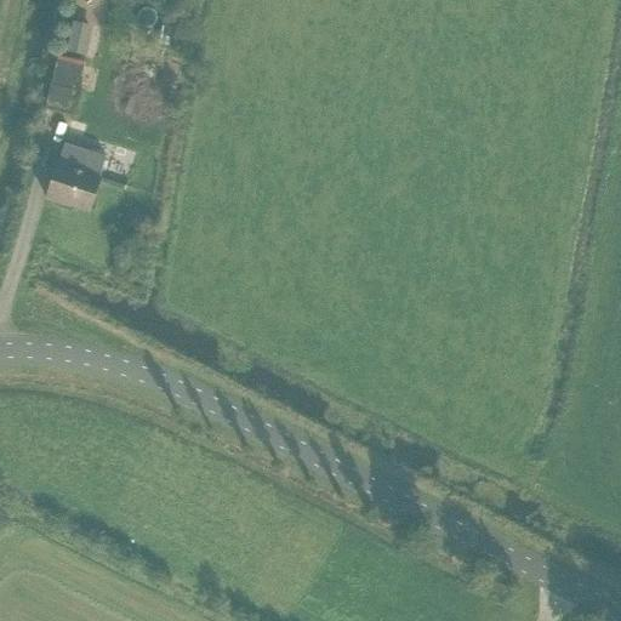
[(175,44),(178,26),(164,23),(161,41),(175,44)]
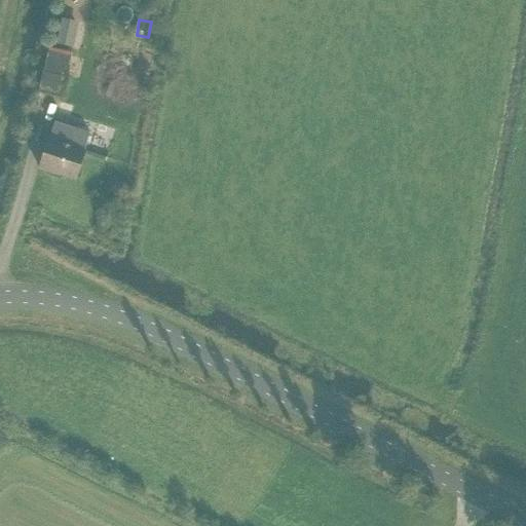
[(81,24),(64,21),(59,45),(76,48),(81,24)]
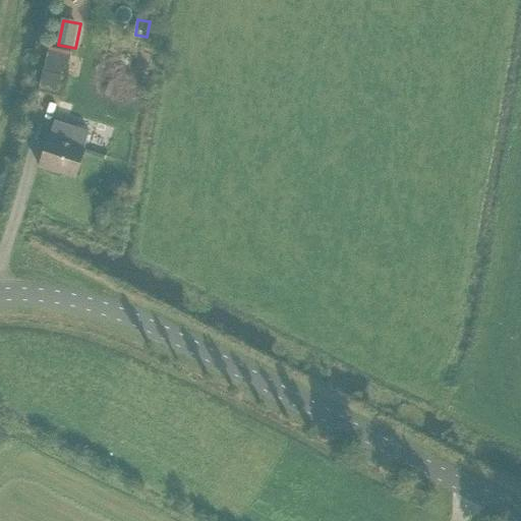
[(133,121),(150,56),(124,49),(108,115),(133,121)]
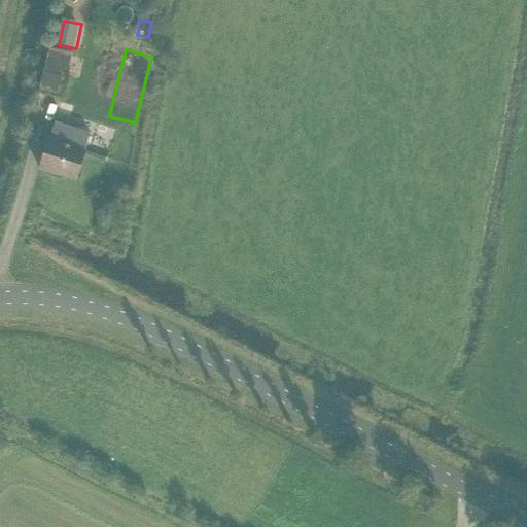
[(43,71),(66,77),(70,56),(48,50),(43,71)]
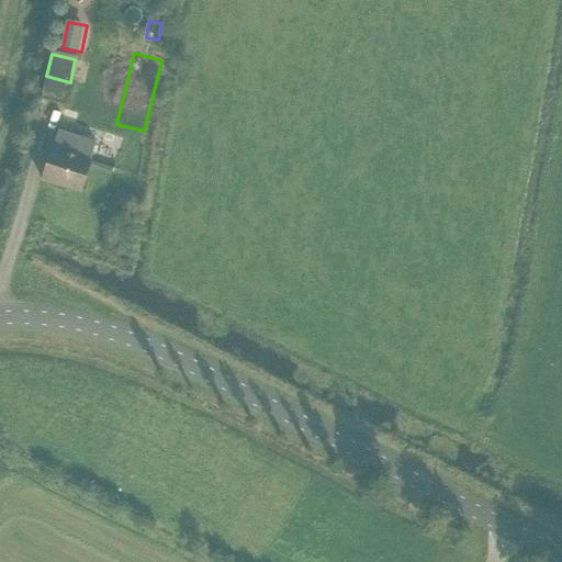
[(71,82),(70,82),(46,76),(41,98),(66,104),(71,82)]
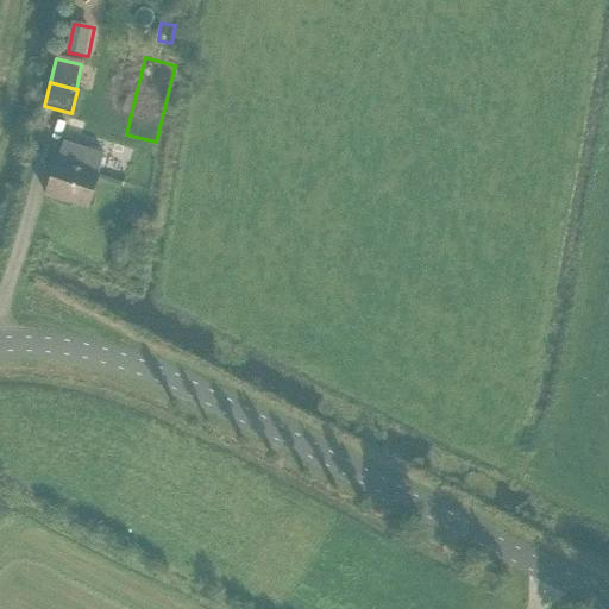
[(82,169),(88,151),(63,143),(57,161),(56,161),(45,194),(87,207),(99,174),(82,169)]
